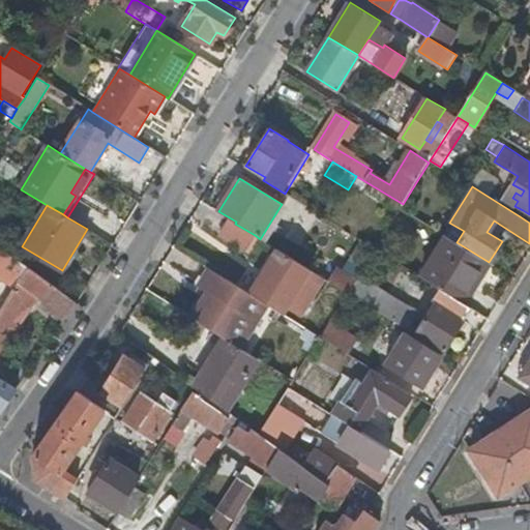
[(523,210),(514,206),(511,211),(520,216),(523,210)]
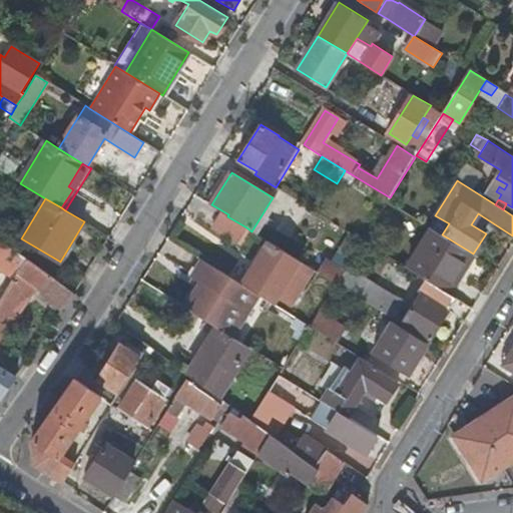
[(237,242),(246,227),(227,216),(221,213),(212,227),(237,242)]
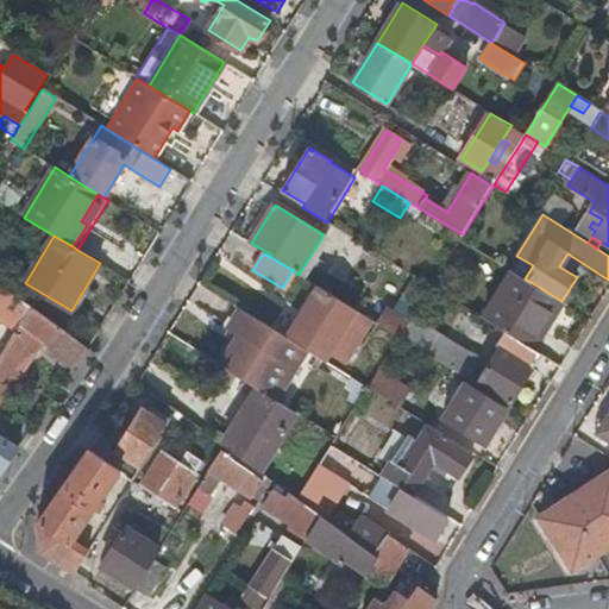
[(552,320),(563,302),(562,301),(525,278),(513,271),(484,319),(506,332),(528,346),(547,316),(552,320)]
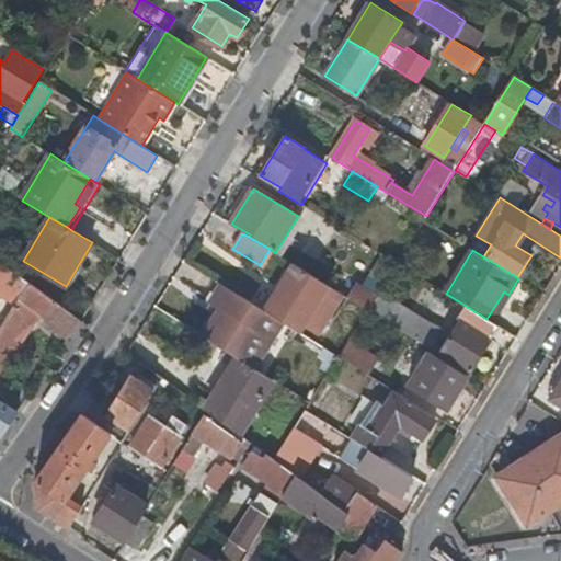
[(0,293),(16,304),(29,283),(0,262),(0,293)]
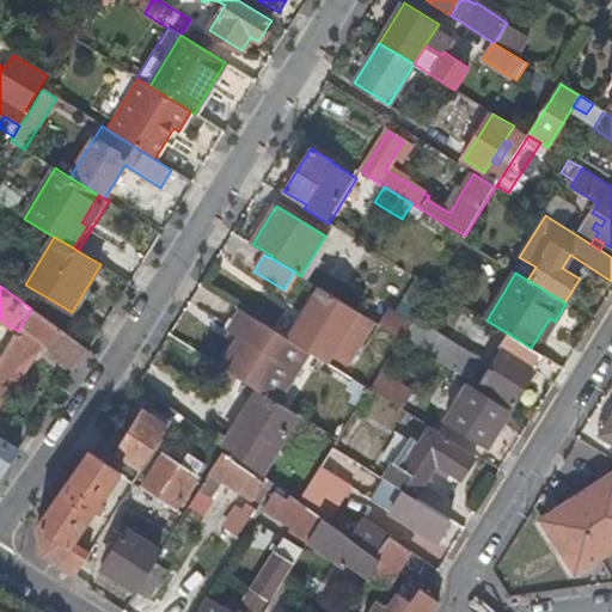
[(366,317),(320,288),(289,340),(308,352),(329,365),(338,348),(346,352),(366,317)]
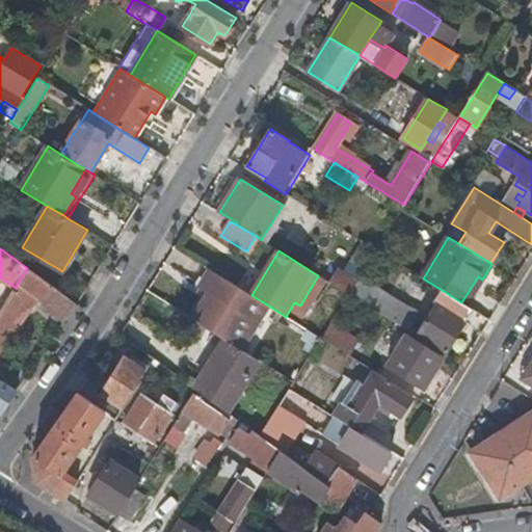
[(338,267),(329,282),(343,290),(349,294),(350,294),(358,280),(338,267)]
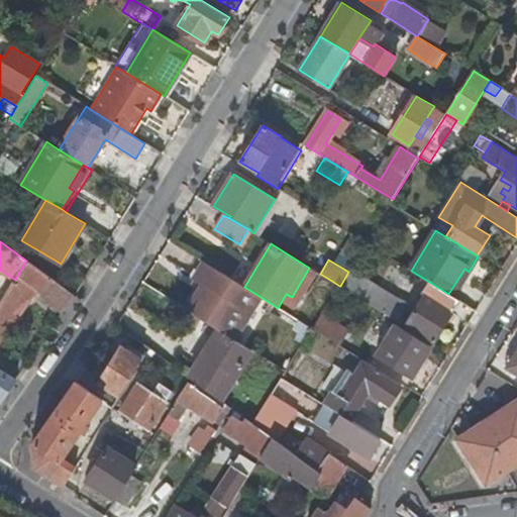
[(40,295),(64,312),(75,296),(26,261),(15,280),(0,303),(0,343),(37,289),(42,292),(40,295)]
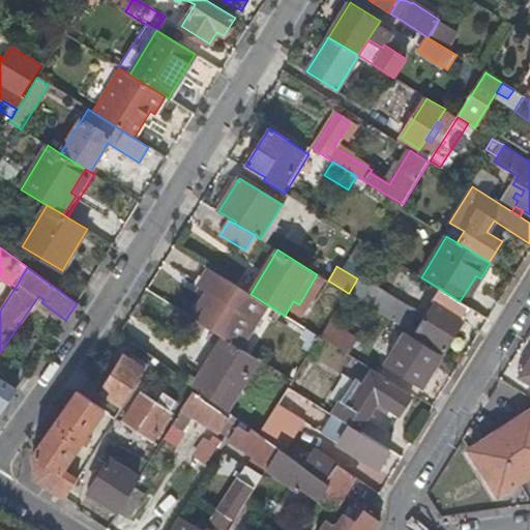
[(225,340),(239,349),(267,304),(210,269),(199,288),(208,294),(193,319),(225,340)]
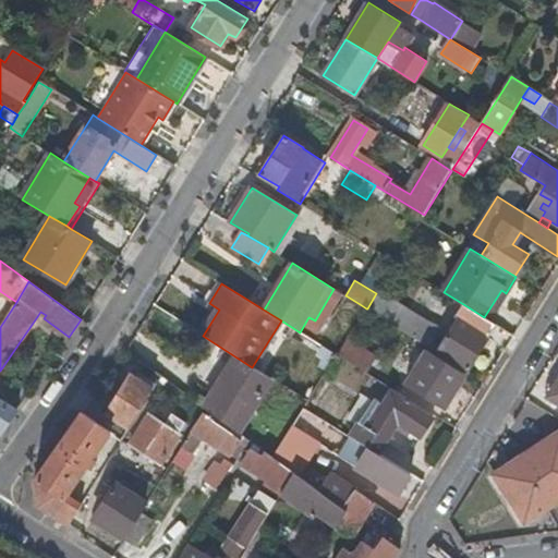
[(468,372),(497,325),(484,317),(463,304),(455,318),(457,319),(437,351),(468,372)]
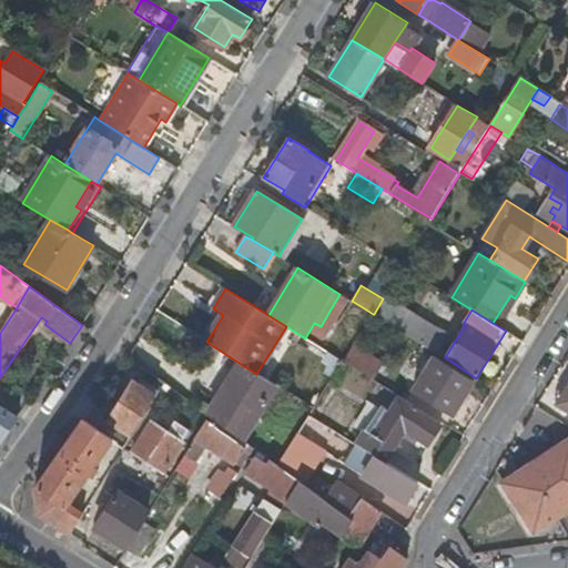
[(397,314),(391,324),(437,354),(444,343),(397,314)]
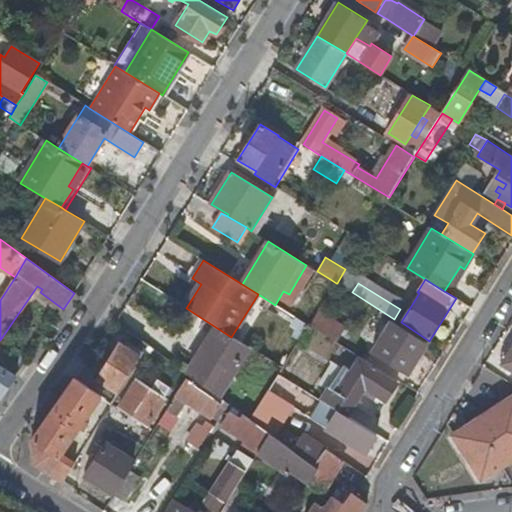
[(345,328),(319,311),(318,313),(310,325),(336,342),(345,328)]
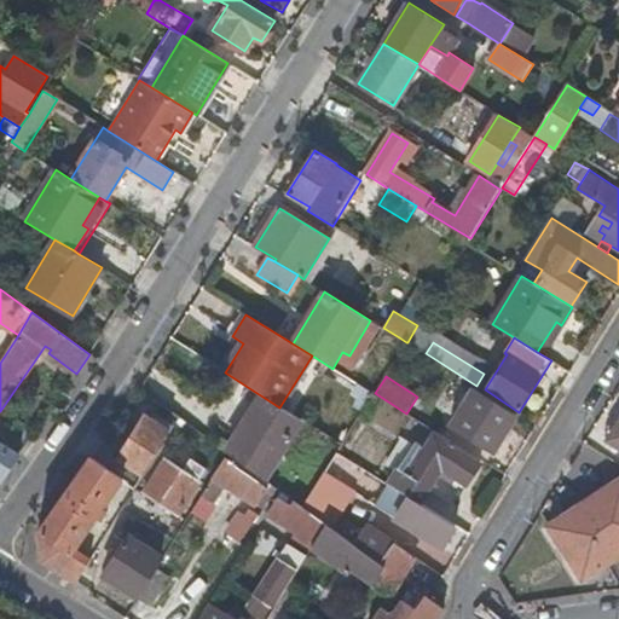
[(518,415),(476,388),(451,427),(493,453),(518,415)]
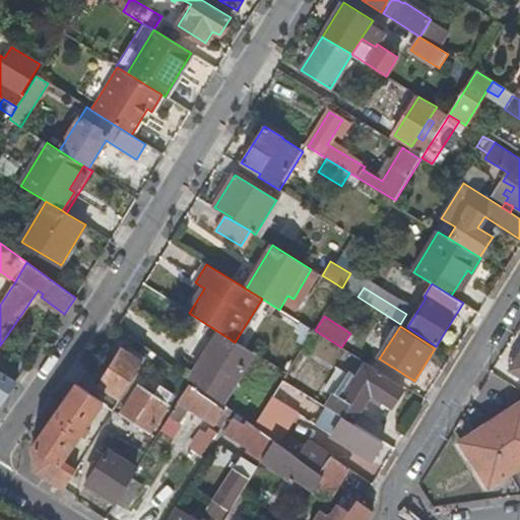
[(220,333),(191,381),(192,382),(222,404),(254,353),(220,333)]
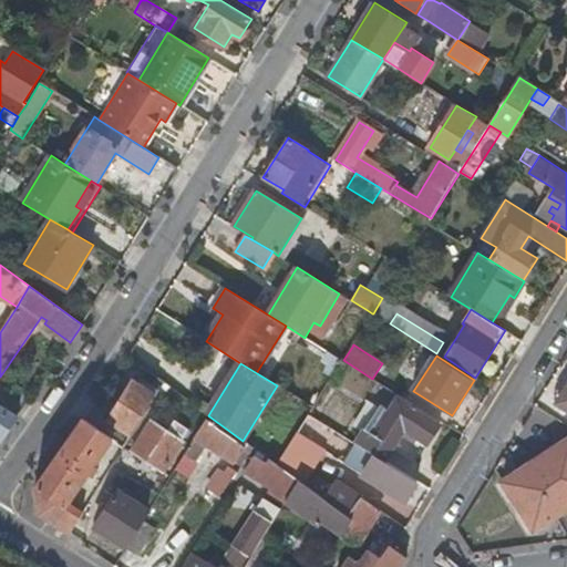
[(566,372),(552,398),(565,405),(566,400),(566,372)]
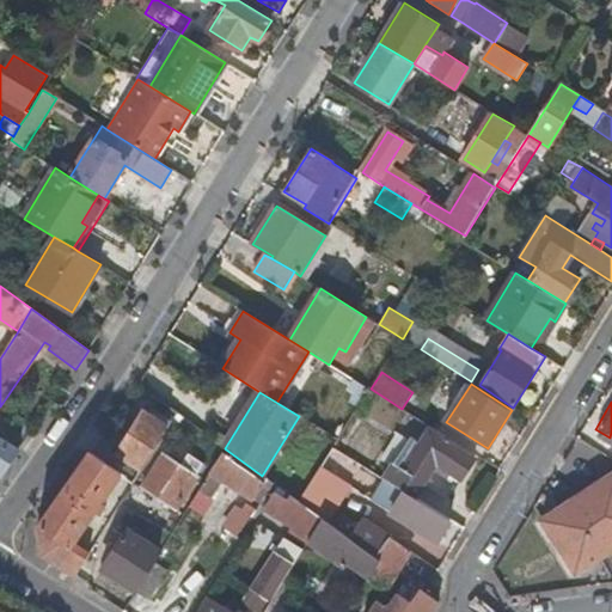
[(132,484),(170,428),(160,421),(146,412),(116,456),(114,454),(105,466),(121,477),(132,484)]
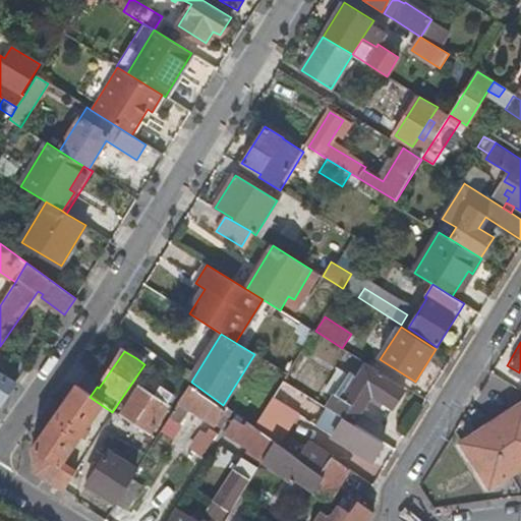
[(136,358),(145,364),(148,359),(138,354),(136,358)]
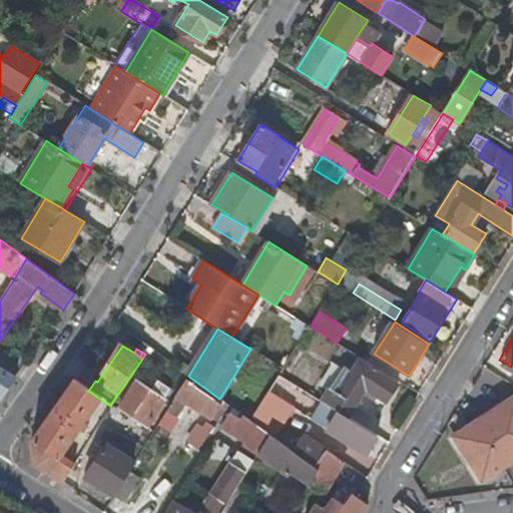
[(399,385),(361,361),(353,372),(344,367),(323,402),(344,415),(348,418),(364,393),(375,400),(377,396),(388,402),(399,385)]
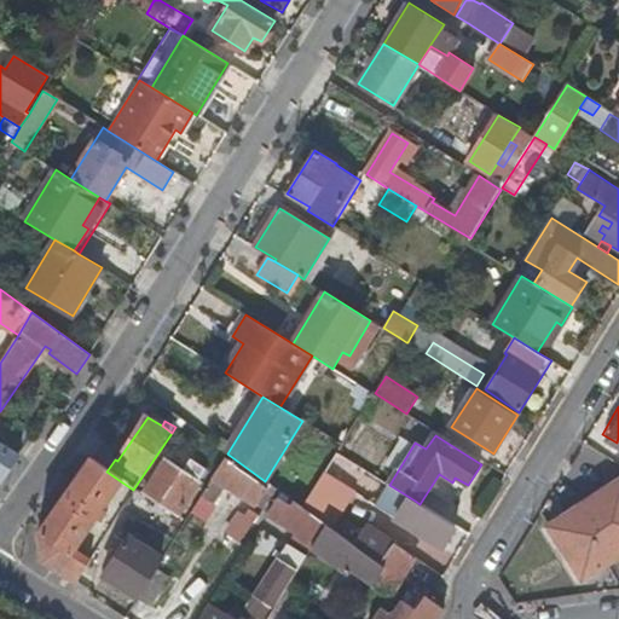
[(0,480),(3,482),(21,455),(0,441),(0,480)]
